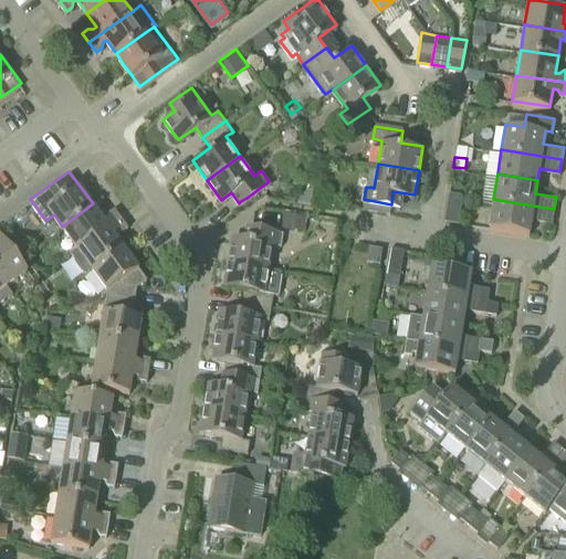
[(327,199),(328,183),(314,182),(312,198),(327,199)]
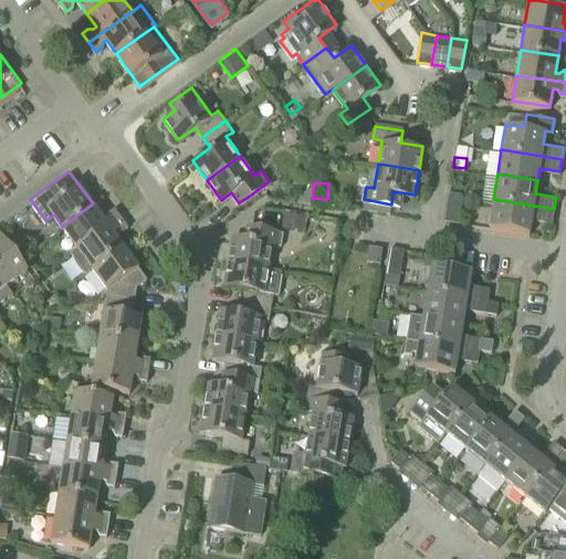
[(449,192),(444,218),(459,220),(462,194),(449,192)]
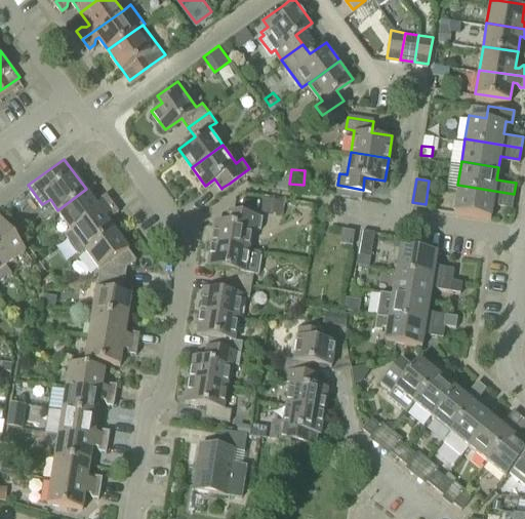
[(514,194),(457,185),(454,209),(491,215),(493,202),(512,205),(514,194)]
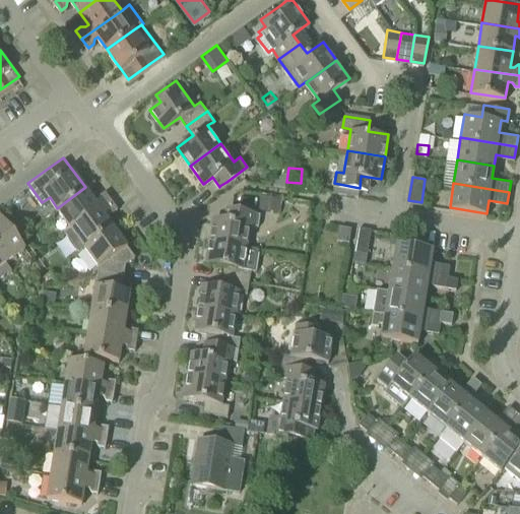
[(85,187),(57,208),(71,227),(111,198),(105,189),(99,193),(99,198),(95,200),(85,187)]
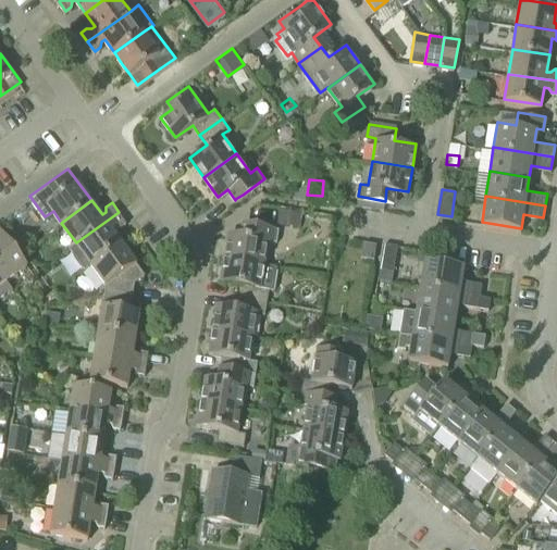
[(279,210),(276,220),(299,224),(301,209),(279,205),(279,210)]
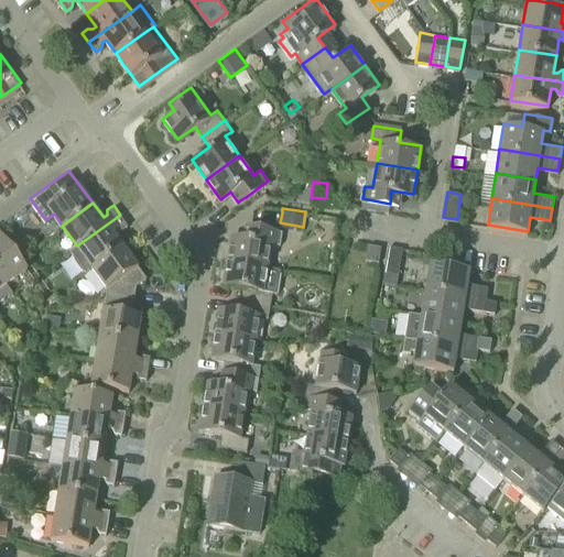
[(77,246),(71,250),(85,271),(91,265),(122,243),(112,230),(116,227),(121,228),(127,224),(120,215),(77,246)]
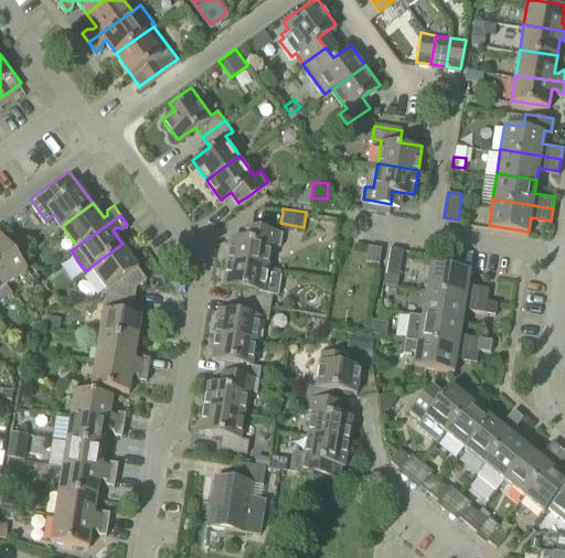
[(231,235),(226,259),(267,266),(267,265),(272,242),(280,243),(283,229),(255,225),(246,224),(244,236),(243,236),(232,235),(231,235)]
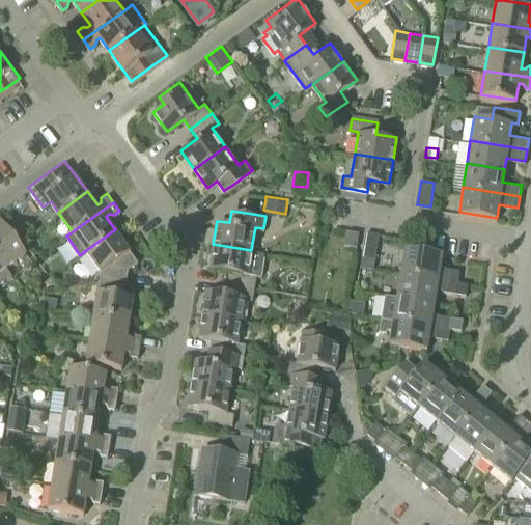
[(0,256),(6,266),(26,251),(0,215),(0,256)]
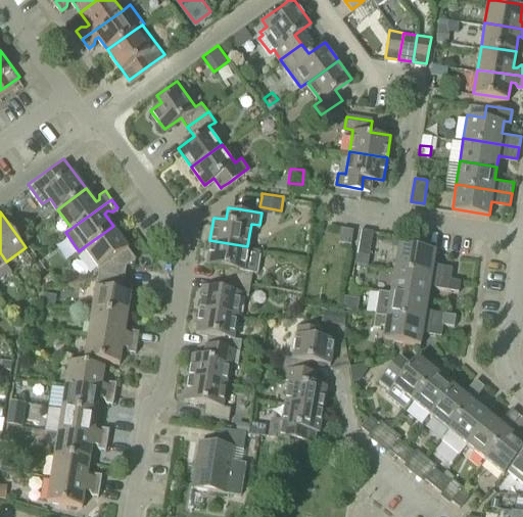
[(353,227),(341,225),(339,239),(348,241),(351,241),(353,227)]
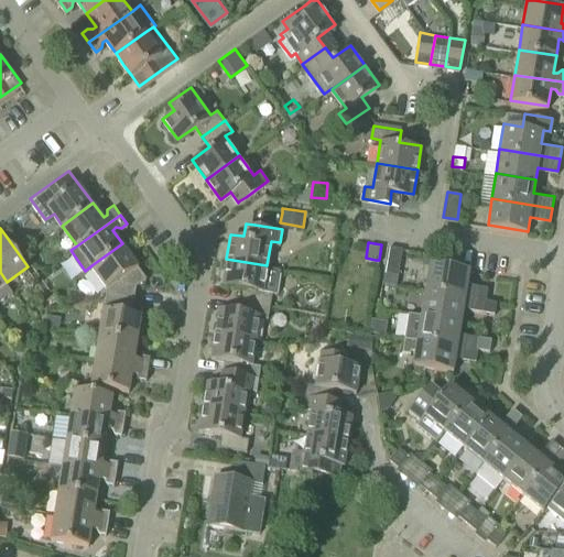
[(122,243),(91,265),(107,286),(106,294),(133,298),(136,283),(147,276),(122,243)]
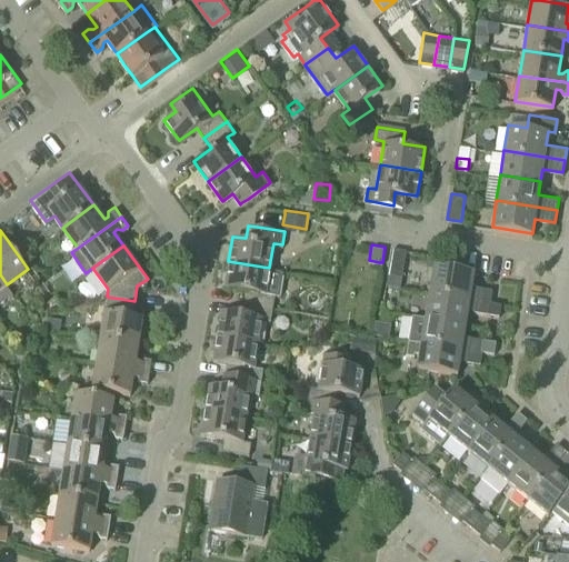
[(392,246),(391,247),(388,272),(401,274),(406,249),(392,246)]
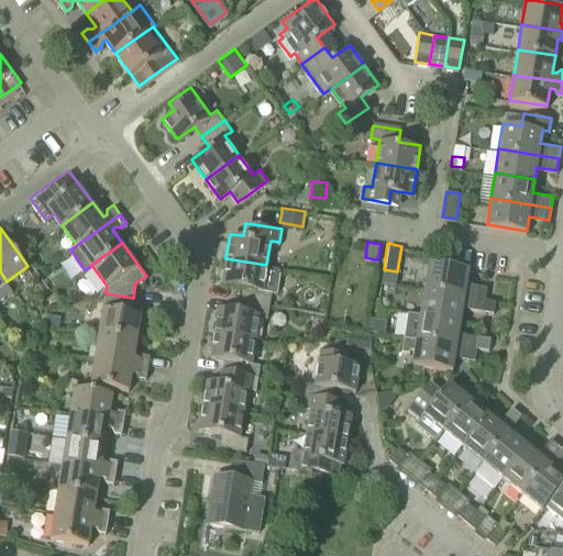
[(225,258),(222,281),(244,286),(242,298),(269,302),(272,289),(276,290),(280,267),(280,266),(266,264),(266,265),(225,258)]
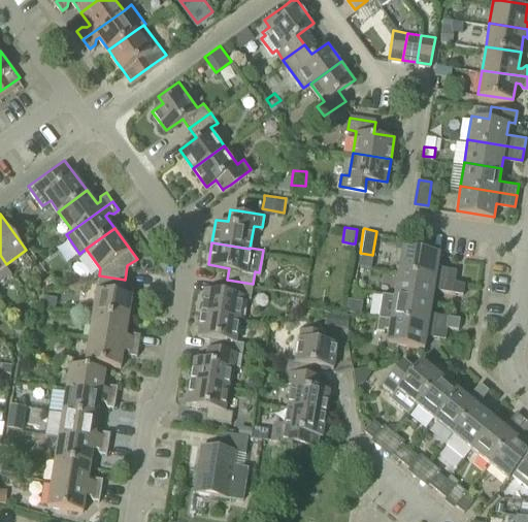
[(402,246),(399,269),(455,279),(457,267),(437,264),(439,251),(402,246)]
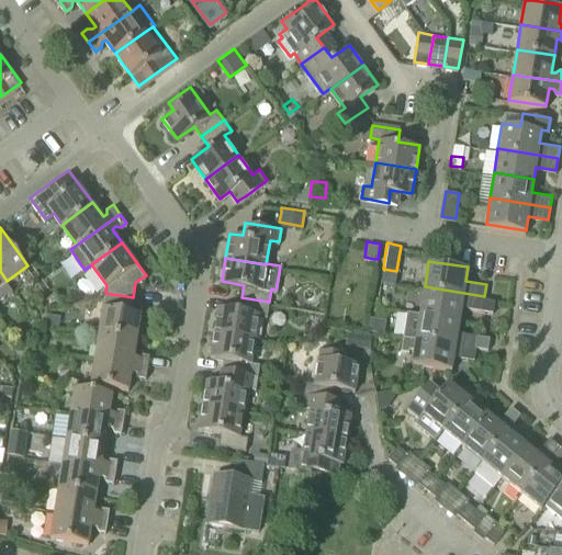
[(0,296),(12,289),(7,281),(0,271),(0,296)]
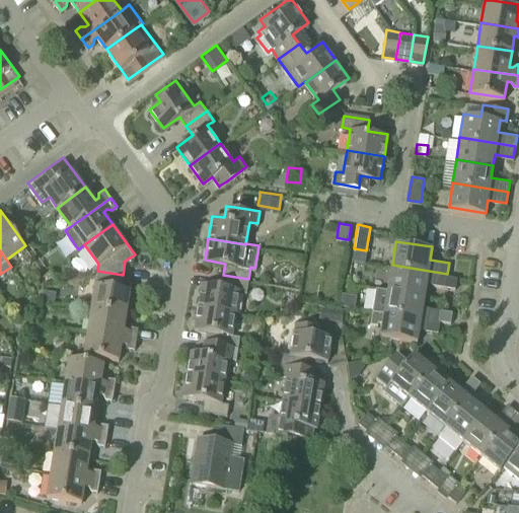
[(447,274),(392,265),(388,287),(425,293),(427,282),(455,287),(457,276),(447,275),(447,274)]
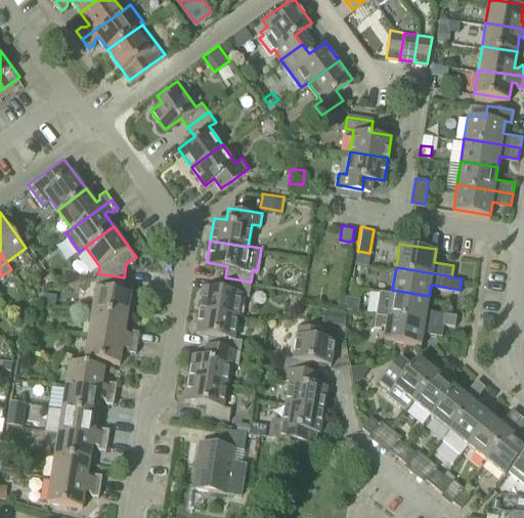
[(98,273),(92,309),(127,314),(131,291),(122,290),(124,277),(98,273)]
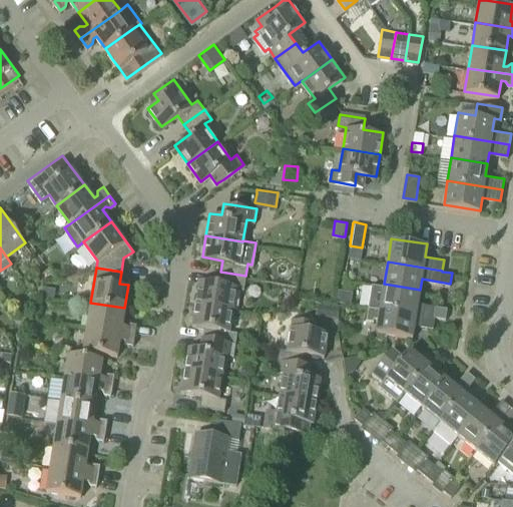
[(198,280),(195,301),(232,307),(235,286),(243,288),(245,276),(220,272),(218,283),(198,280)]
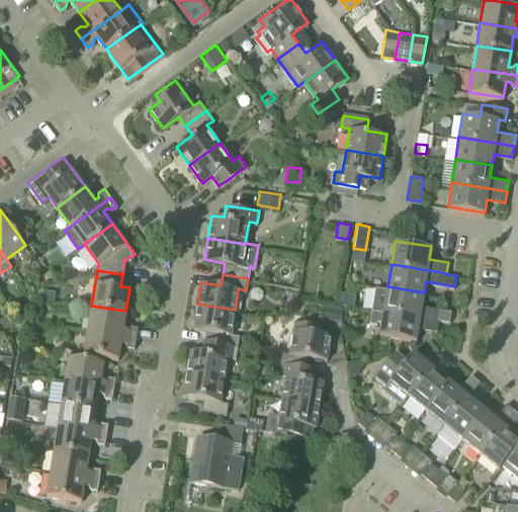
[(375,284),(371,308),(383,310),(439,318),(439,319),(449,320),(451,309),(422,305),(424,292),(387,286),(375,284)]
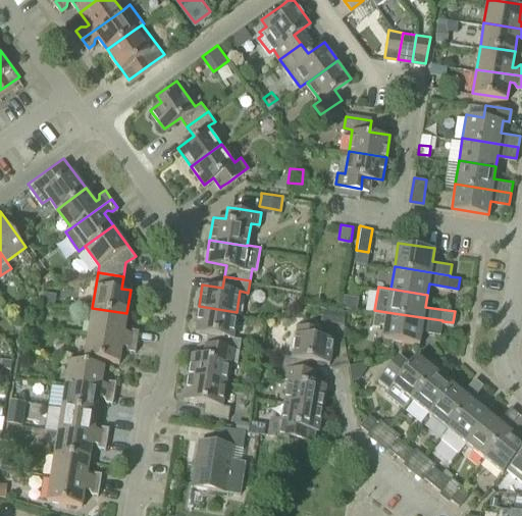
[(43,289),(42,300),(54,302),(55,290),(43,289)]
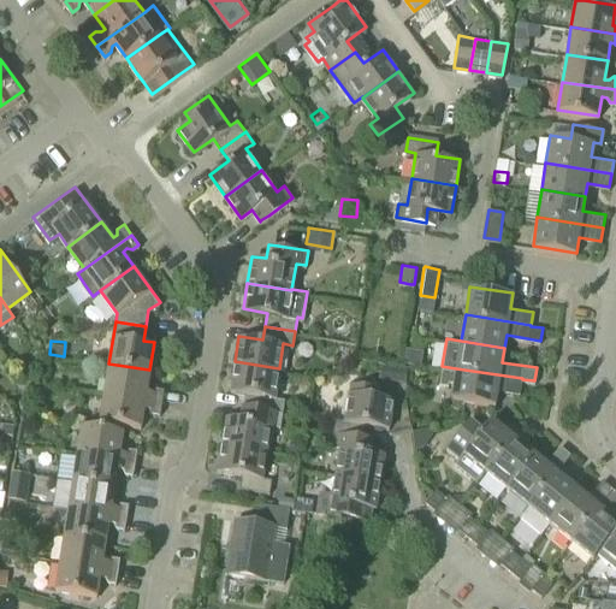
[(420,349),(406,347),(404,361),(419,362),(420,349)]
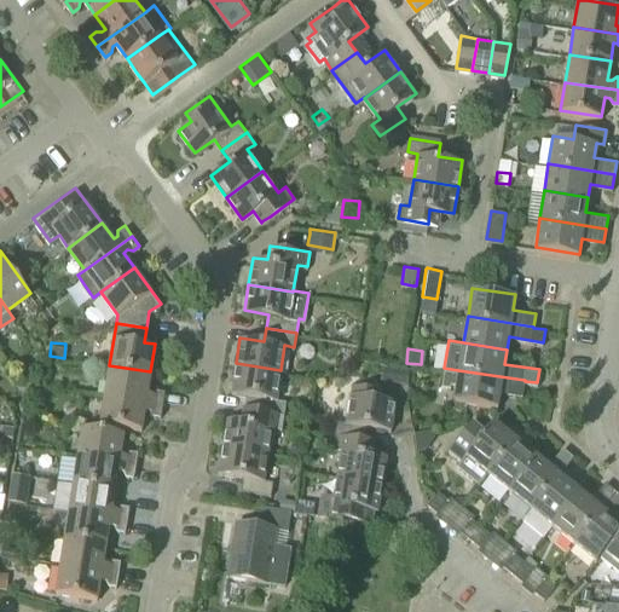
[(236,363),(231,391),(255,394),(253,408),(283,414),(285,399),(276,397),(281,370),(236,363)]
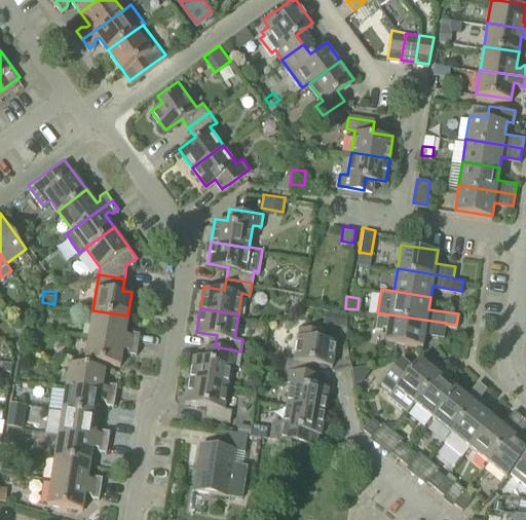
[(127,316),(92,310),(89,333),(138,341),(140,331),(134,330),(129,333),(125,332),(127,316)]
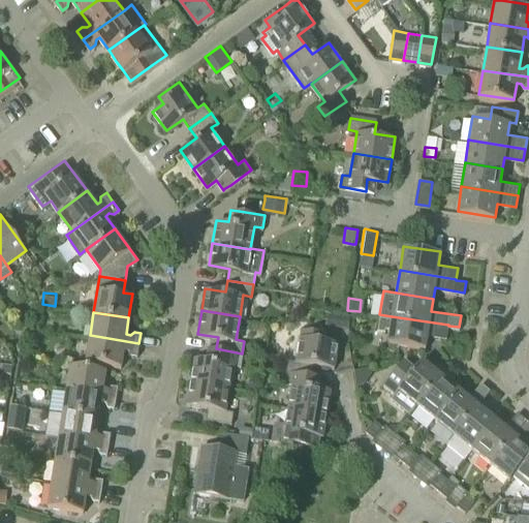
[(342,312),(340,324),(347,325),(349,313),(342,312)]
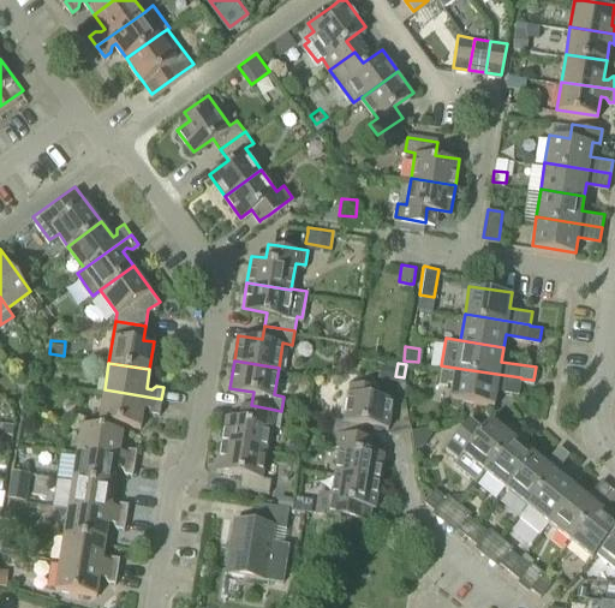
[(455,368),(441,365),(439,382),(448,383),(448,380),(454,381),(452,397),(494,404),(496,388),(519,392),(521,377),(455,368)]
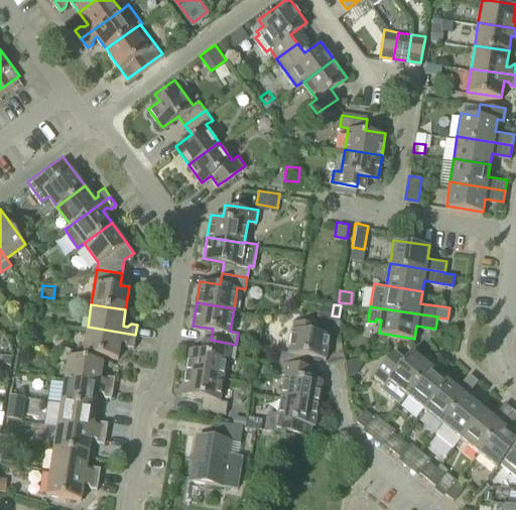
[(280,348),(278,360),(303,364),(305,353),(326,356),(330,333),(316,331),(317,323),(293,320),(288,350),(280,348)]
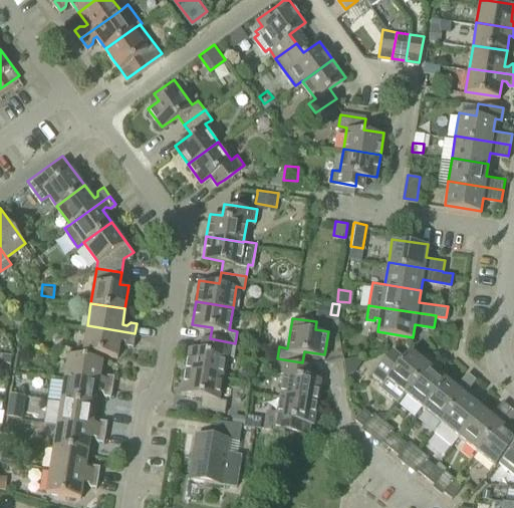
[(135,333),(87,325),(83,349),(117,355),(119,338),(123,339),(126,343),(134,344),(135,333)]
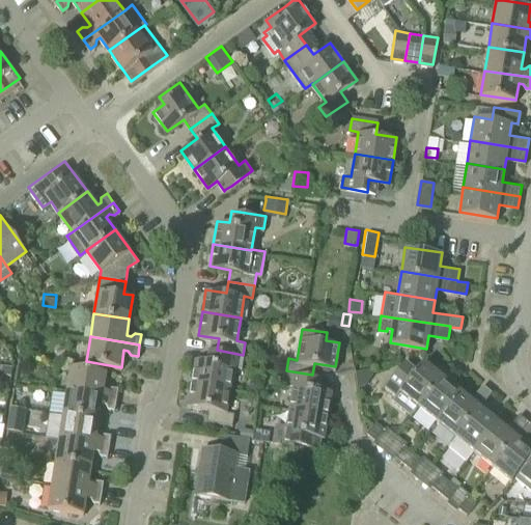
[(195,358),(191,381),(229,387),(232,365),(241,366),(243,355),(217,350),(208,349),(206,360),(205,360),(195,358)]
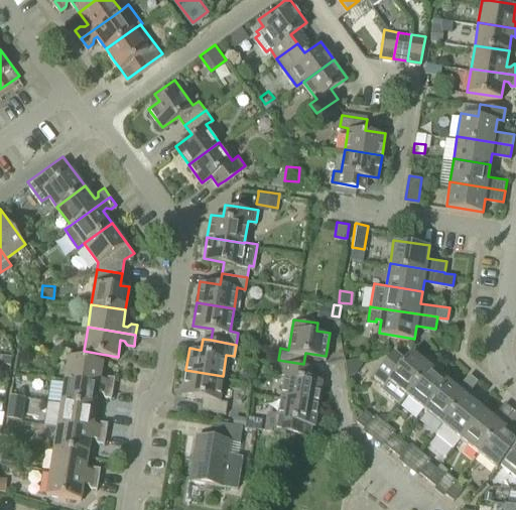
[(392,350),(373,373),(385,383),(382,387),(400,402),(408,393),(407,393),(434,359),(426,353),(422,358),(411,349),(405,357),(398,352),(396,354),(392,350)]
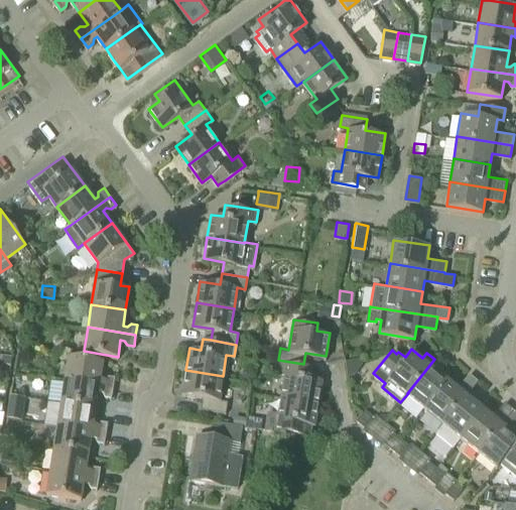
[(69,355),(66,378),(113,385),(115,375),(109,374),(105,377),(101,376),(103,360),(69,355)]
